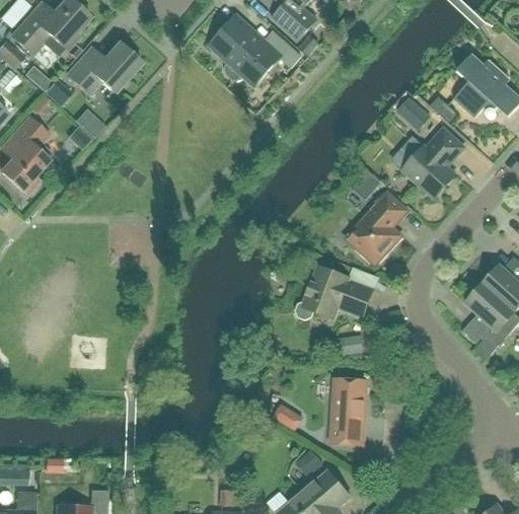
[(40,1),(11,33),(32,53),(42,43),(57,56),(64,48),(66,49),(77,35),(74,32),(90,15),(73,0),(63,0),(52,12),(40,1)]
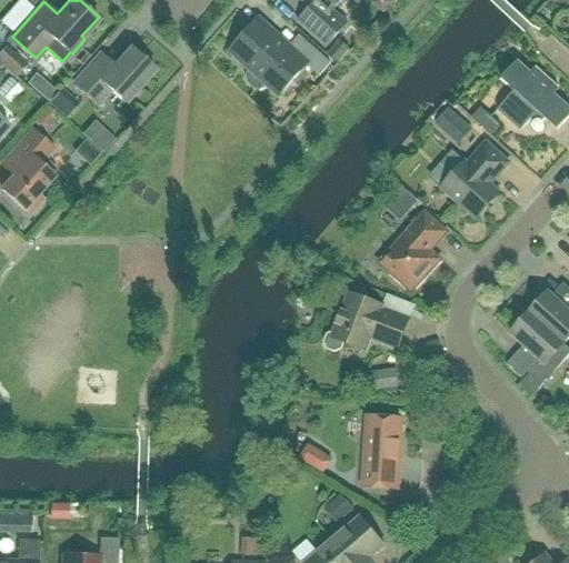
[(327,41),(347,20),(332,7),(338,0),(311,0),(310,2),(311,3),(299,17),(327,41)]
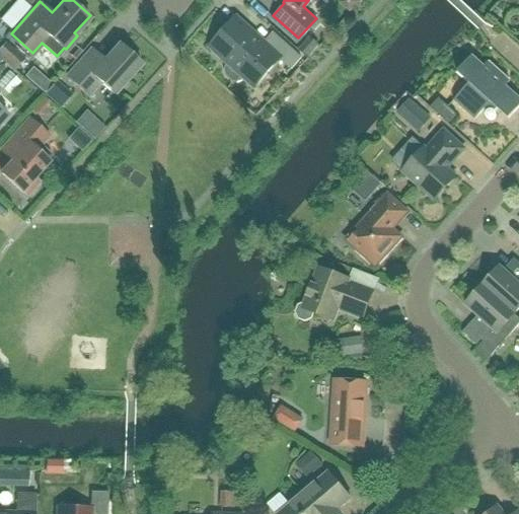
[(271,45),(236,14),(213,40),(227,53),(224,56),(228,60),(225,63),(224,67),(226,72),(232,77),(237,78),(241,77),(242,76),(253,86),(269,68),(280,56),(291,66),(301,55),(280,34),(271,45)]
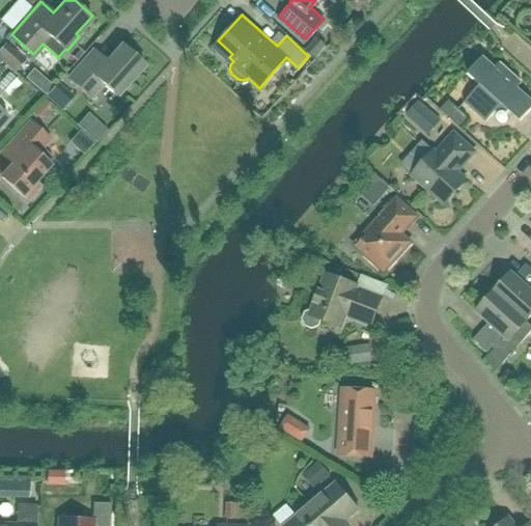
[(315,55),(326,43),(316,34),(305,47),(315,55)]
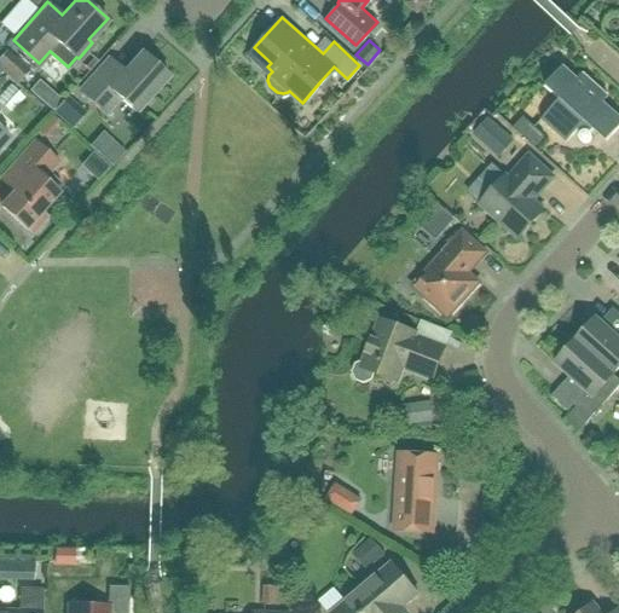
[(29,67),(6,46),(0,52),(0,62),(4,67),(18,79),(29,67)]
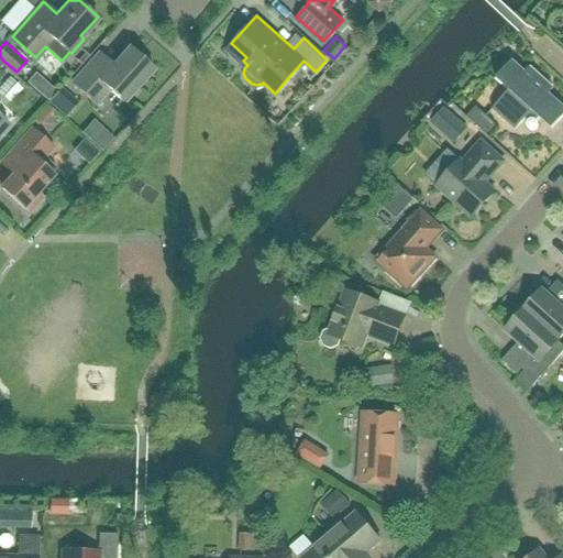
[(153,67),(128,44),(112,63),(98,50),(72,79),(96,101),(109,86),(123,100),(153,67)]
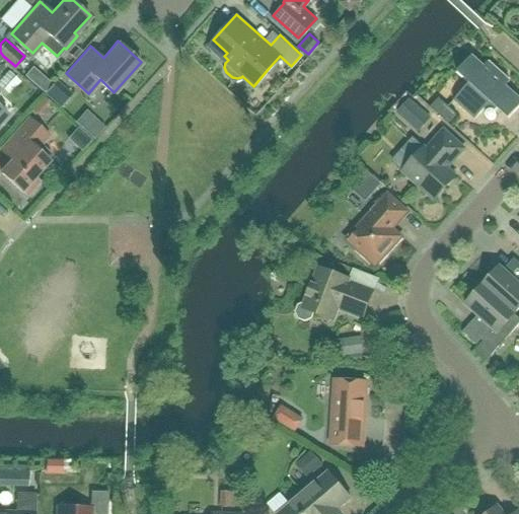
[(485,63),(471,52),(457,68),(469,79),(454,96),(474,116),(484,105),(487,108),(486,109),(486,111),(486,112),(486,113),(486,114),(487,114),(487,115),(488,116),(489,116),(489,117),(491,117),(493,117),(494,116),(495,115),(495,114),(496,114),(496,112),(496,111),(496,109),(495,108),(498,105),(508,116),(518,102),(518,94),(505,82),(510,77),(489,58),(485,63)]
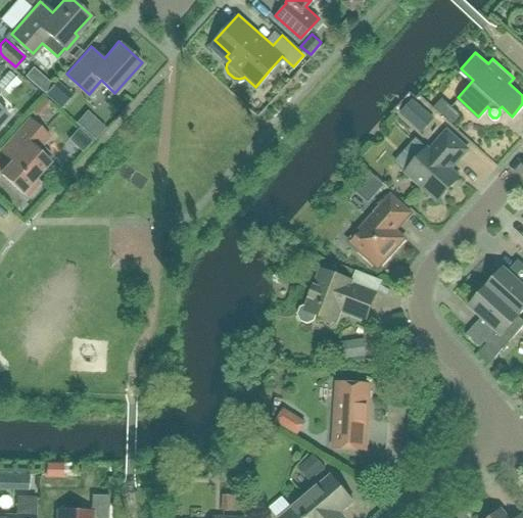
[(410,98),(396,116),(419,134),(433,114),(410,98)]
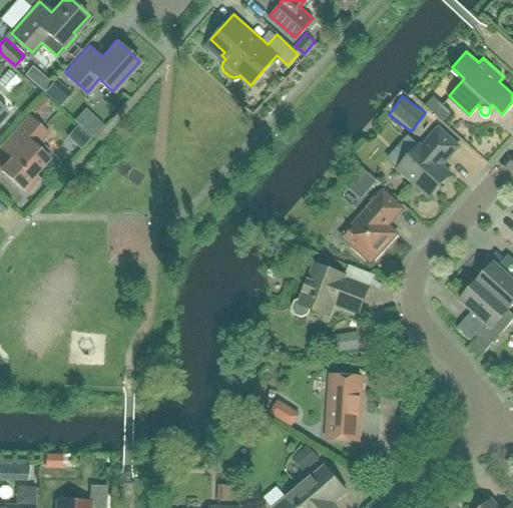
[(27,189),(37,178),(33,173),(48,157),(35,145),(47,131),(28,114),(0,145),(11,155),(0,167),(21,186),(22,185),(27,189)]
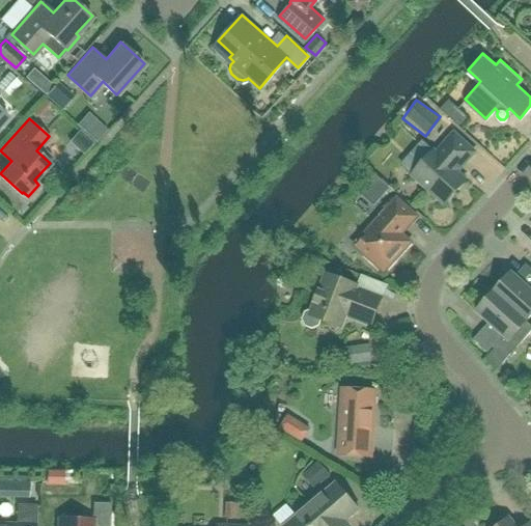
[(457,168),(475,148),(453,129),(436,148),(434,147),(412,171),(444,201),(467,176),(457,168)]
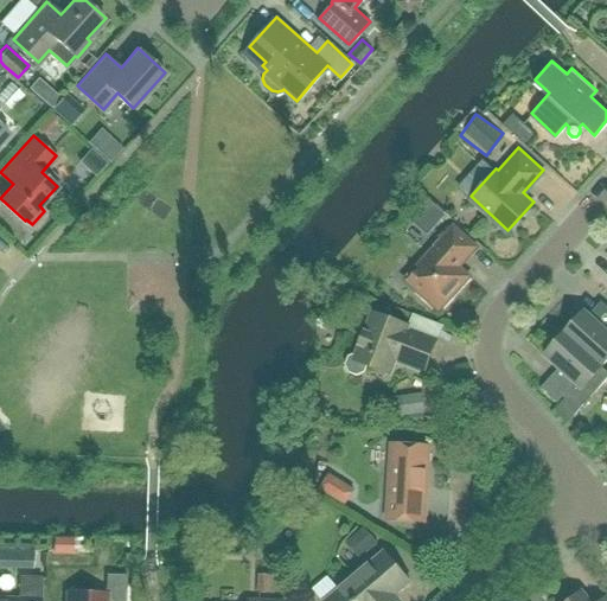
[(90,165),(95,170),(107,157),(101,152),(93,161),(90,165)]
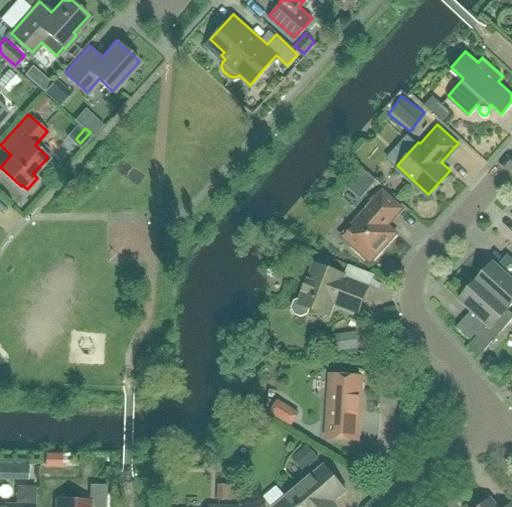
[(363,189),(374,177),(361,165),(362,165),(354,158),(351,162),(357,168),(349,177),(363,189)]
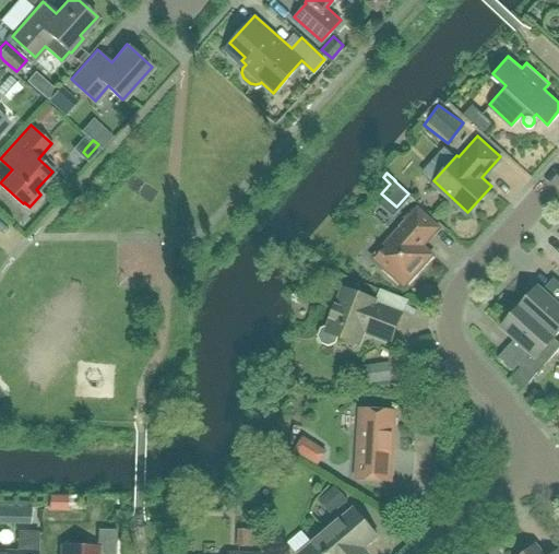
[(427,237),(439,224),(416,204),(399,223),(401,224),(373,255),(404,283),(432,251),(421,242),(427,237)]
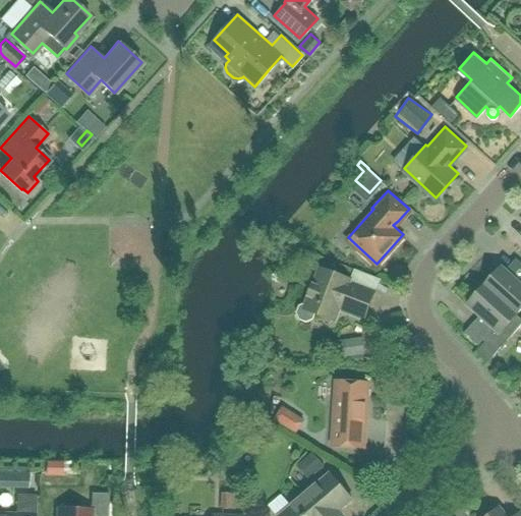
[(483,283),(516,311),(520,305),(520,279),(520,281),(501,264),(485,282),(484,282),(483,283)]
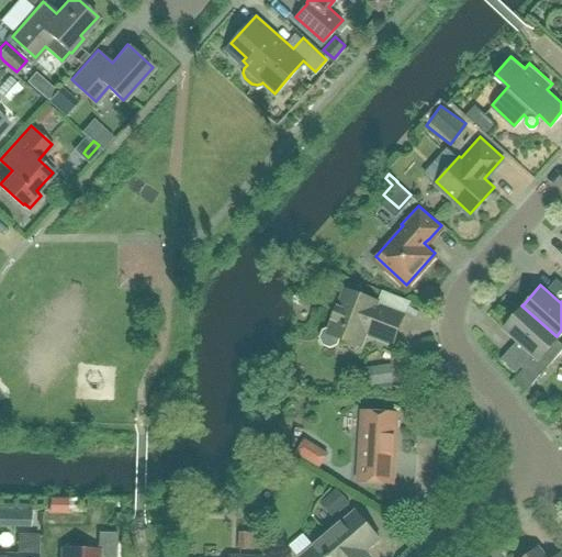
[(403,312),(377,301),(378,299),(345,287),(338,304),(337,304),(333,316),(334,316),(330,323),(322,326),(319,334),(323,342),(330,345),(338,342),(340,335),(361,343),(367,329),(374,332),(373,334),(392,341),(403,312)]
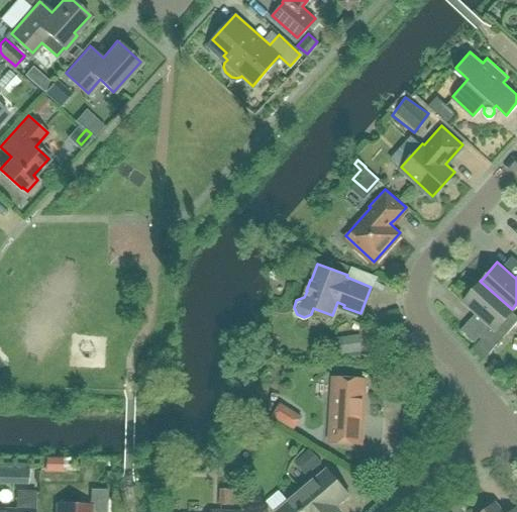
[(516,313),(512,309),(480,281),(480,282),(463,299),(476,310),(461,326),(475,338),(478,334),(481,337),(473,346),(483,357),(516,318),(516,313)]
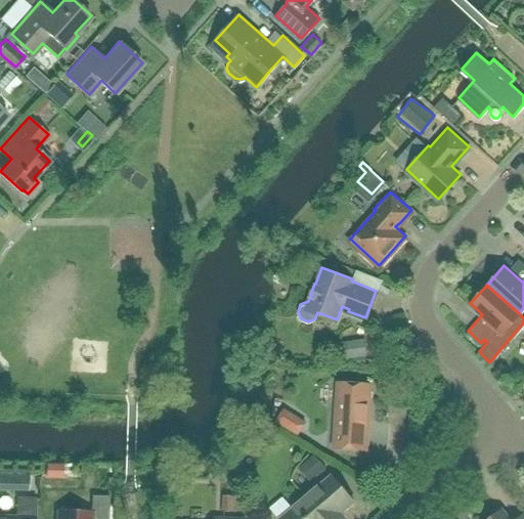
[(340,357),(367,353),(365,337),(338,340),(340,357)]
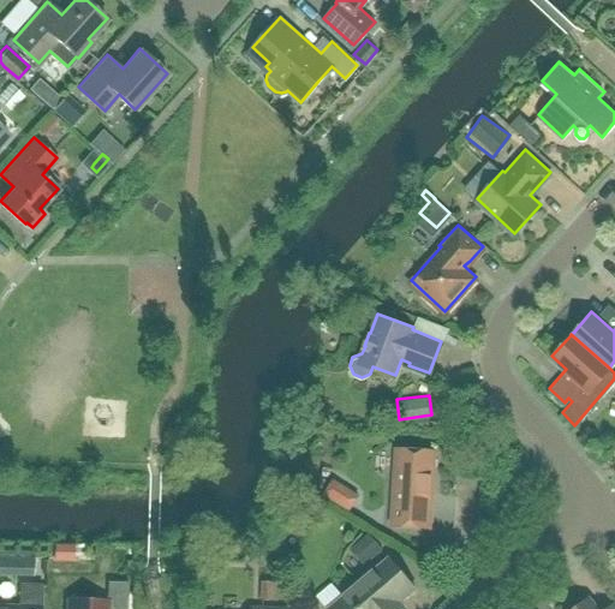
[(434,471),(435,448),(396,446),(392,523),(430,525),(431,495),(429,495),(431,471),(434,471)]
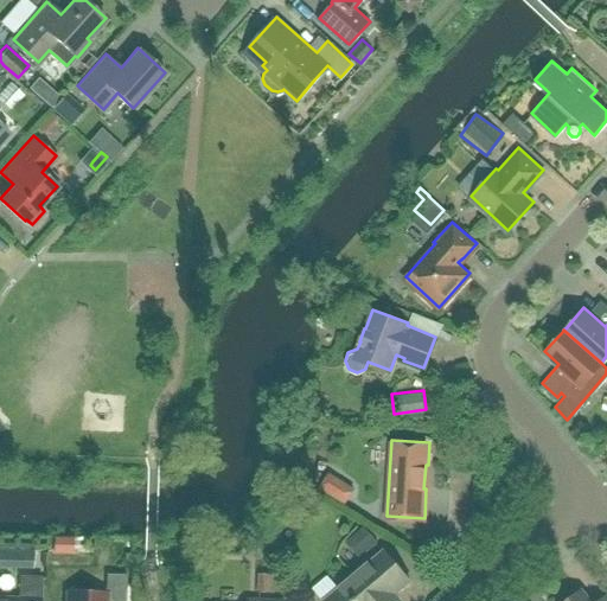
[(102,574),(102,562),(121,563),(121,538),(53,537),(52,558),(88,558),(88,573),(102,574)]
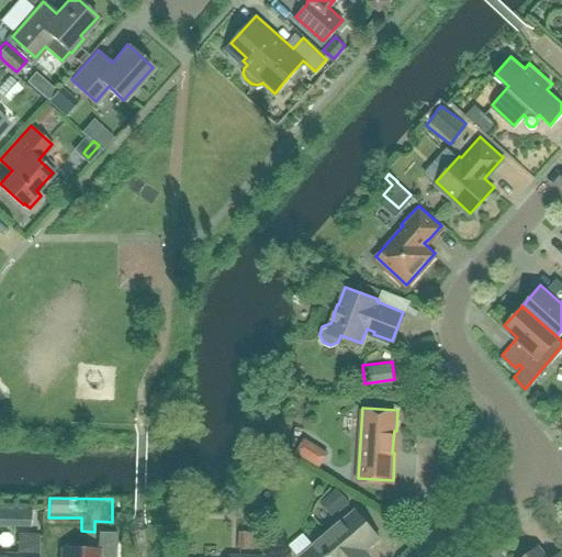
[(12,523),(29,523),(30,504),(12,503),(12,523)]
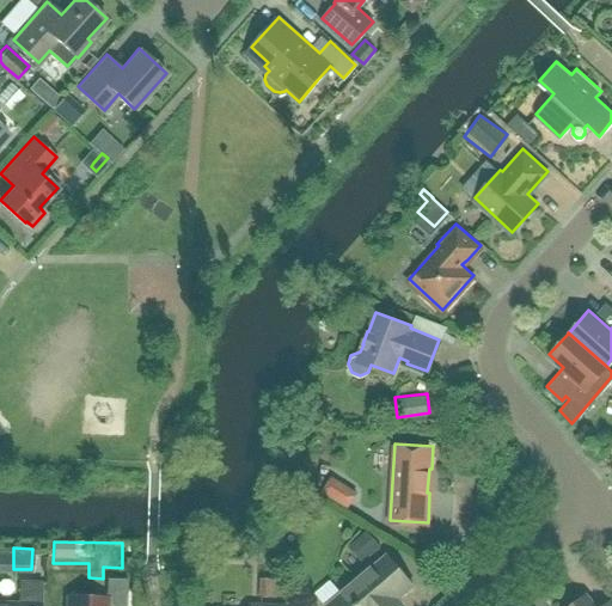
[(396,605),(403,601),(399,597),(414,583),(387,552),(326,603),(328,605),(396,605)]
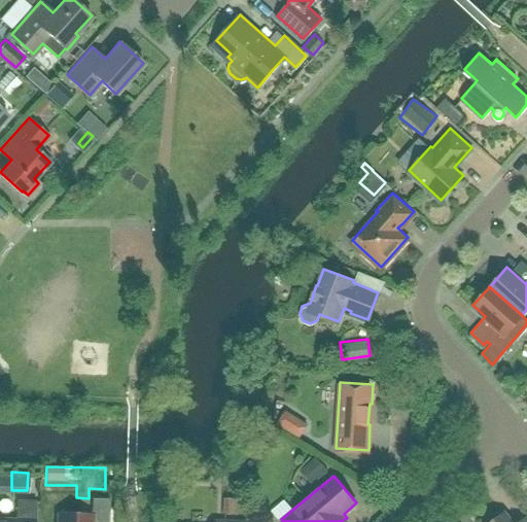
[(108,521),(109,496),(92,496),(92,513),(58,512),(57,521),(108,521)]
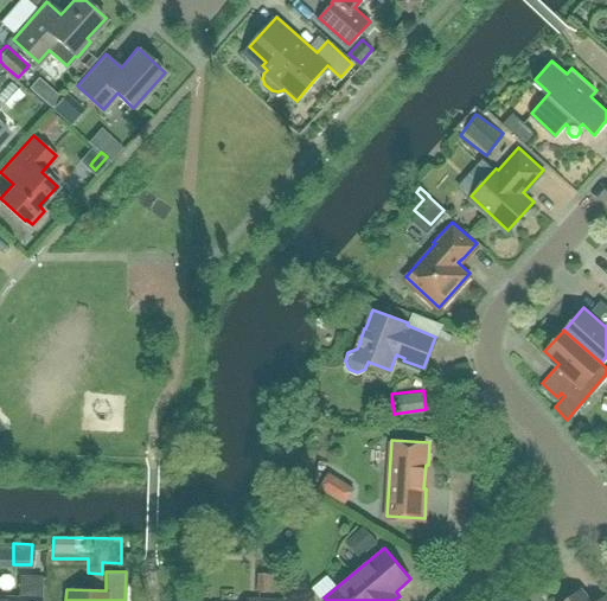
[(0,600),(39,600),(40,574),(20,574),(19,595),(0,594),(0,600)]
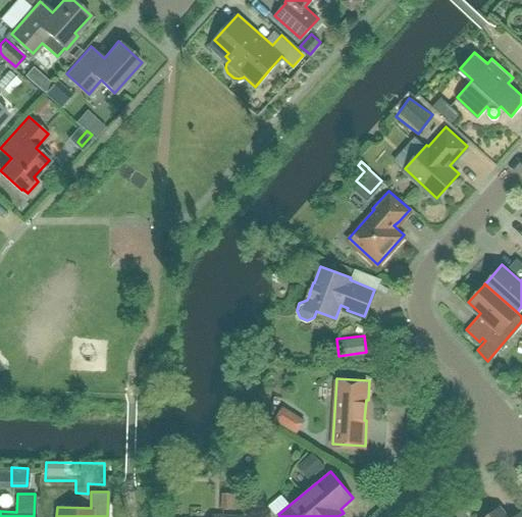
[(512,516),(509,516),(500,505),(484,516),(521,516),(521,511),(520,510),(512,516)]
